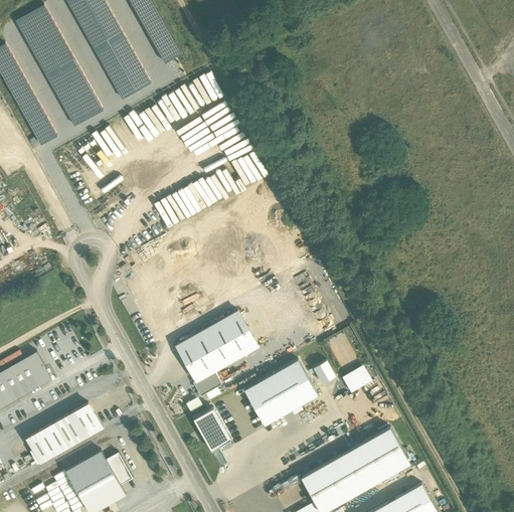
[(121,101),(149,84),(102,0),(66,0),(65,1),(121,101)]
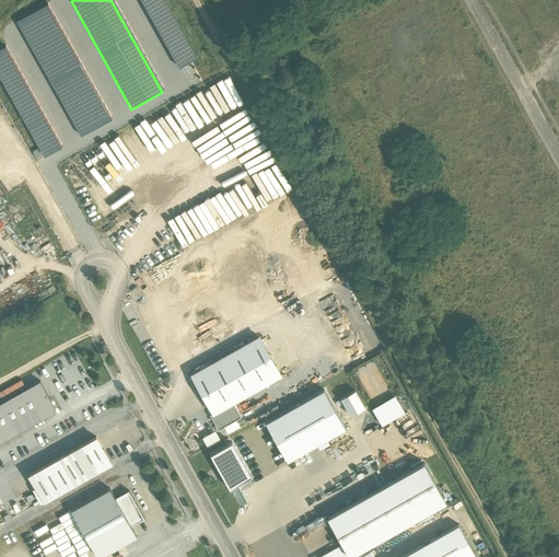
[(139,0),(178,70),(196,60),(161,0),(139,0)]
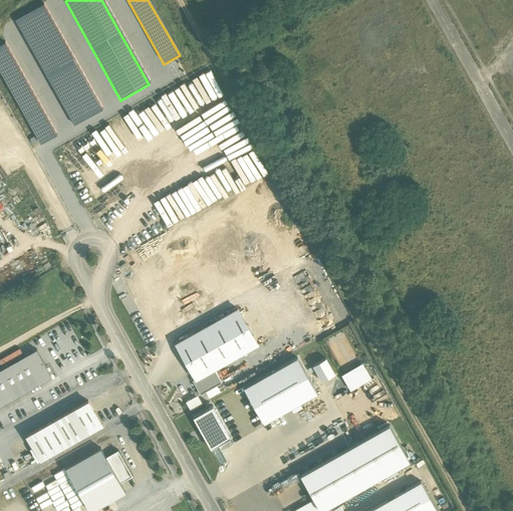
[(71,128),(100,111),(43,5),(14,21),(71,128)]
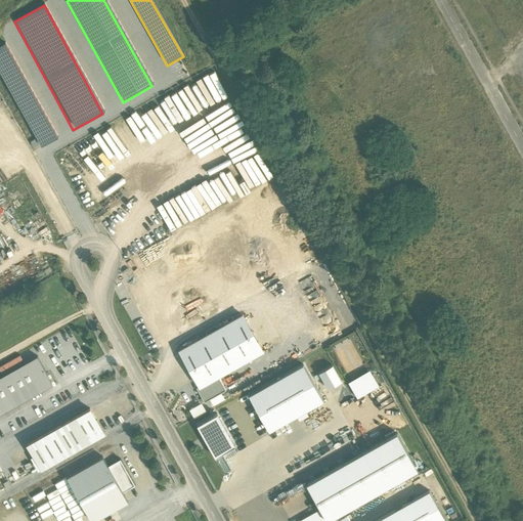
[(0,77),(41,148),(57,139),(4,45),(0,47),(0,77)]
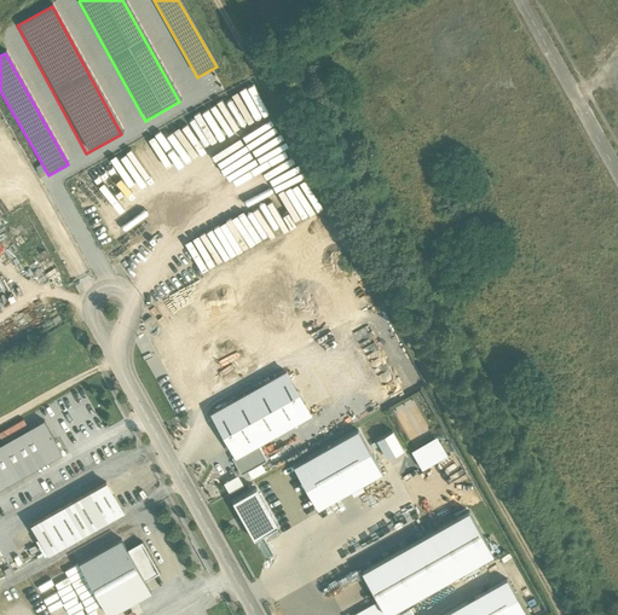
[(287,375),(212,417),(236,458),(255,447),(310,417),(287,375)]
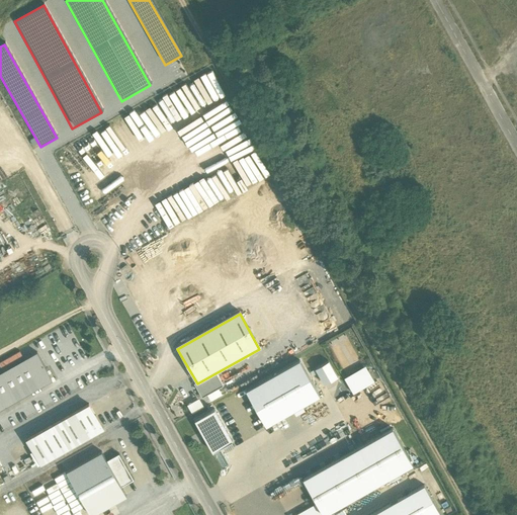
[(35,355),(0,374),(0,410),(51,381),(35,355)]
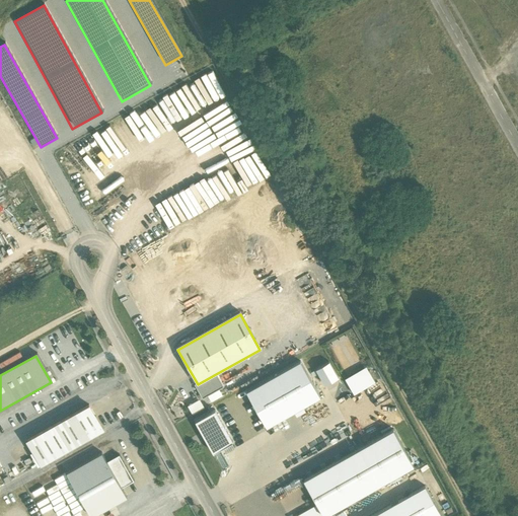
[(326,387),(341,379),(331,363),(317,370),(326,387)]
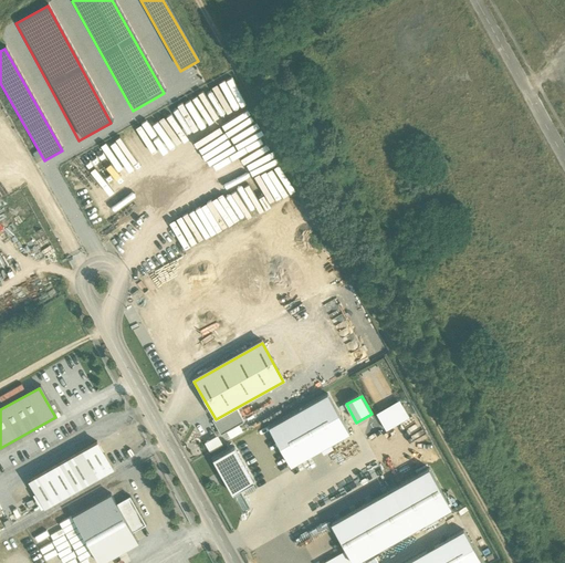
[(327,398),(269,430),(291,469),(348,436),(327,398)]
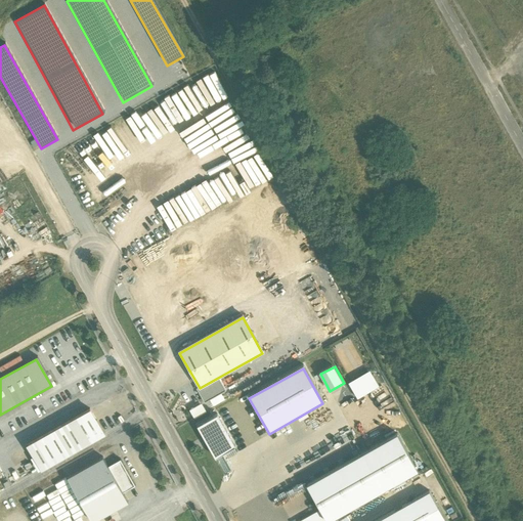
[(358,394),(378,384),(373,374),(353,384),(358,394)]
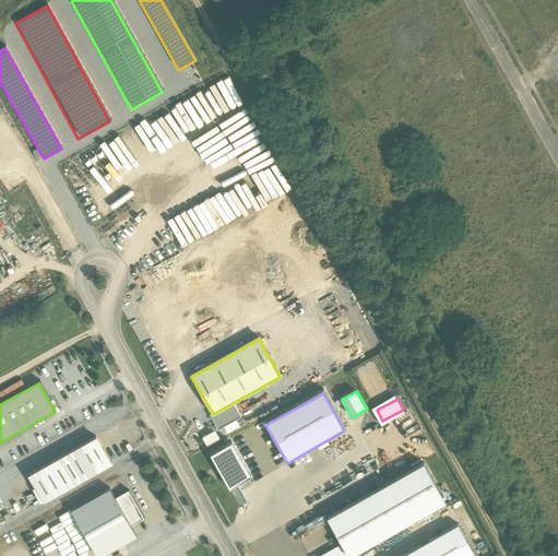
[(240,421),(230,404),(213,414),(209,416),(218,433),(240,421)]
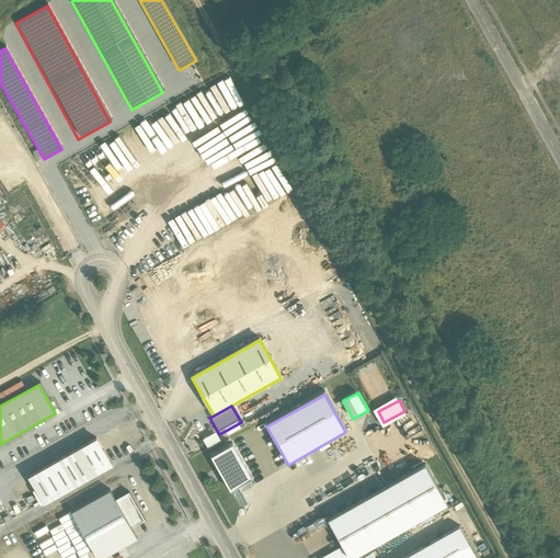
[(208,450),(221,442),(216,433),(203,441),(208,450)]
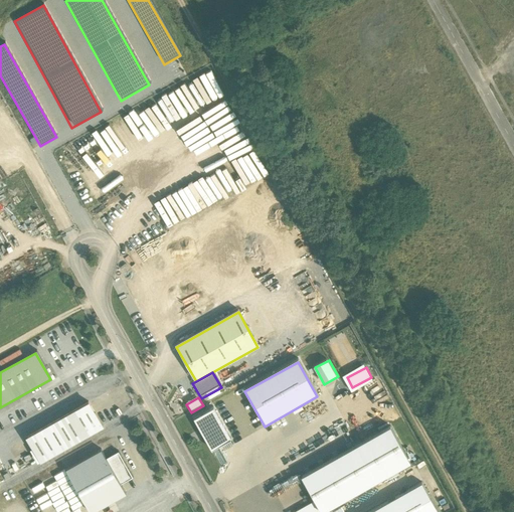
[(88,404),(26,439),(40,464),(102,429),(88,404)]
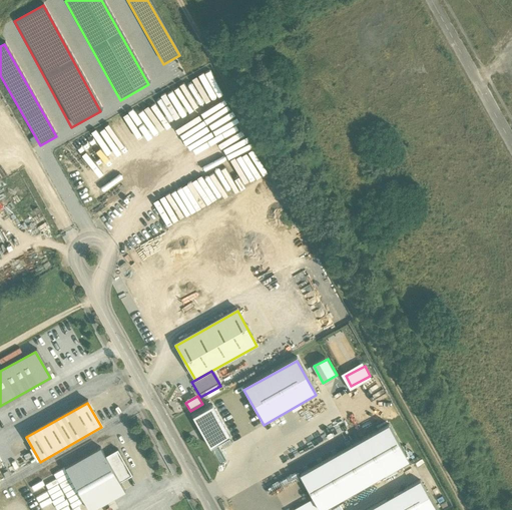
[(211,407),(192,418),(209,449),(229,438),(211,407)]
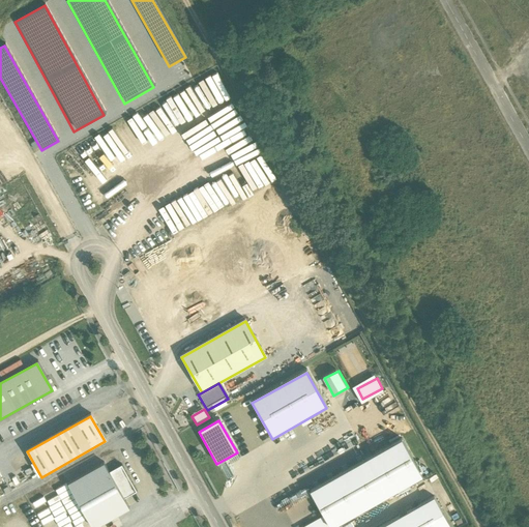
[(401,441),(310,493),(324,517),(329,526),(335,526),(421,477),(401,441)]
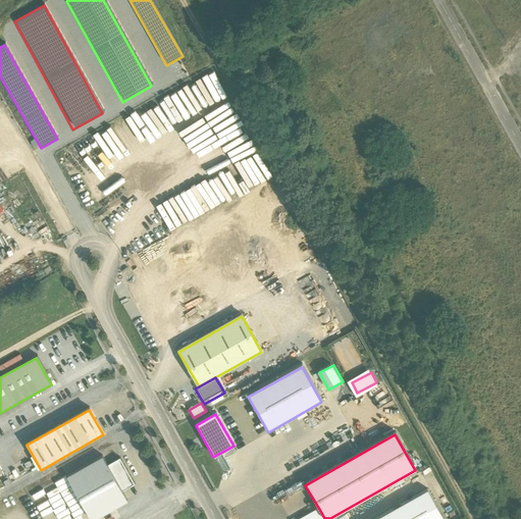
[(98,518),(126,503),(122,494),(106,467),(102,458),(66,478),(89,518),(98,518)]
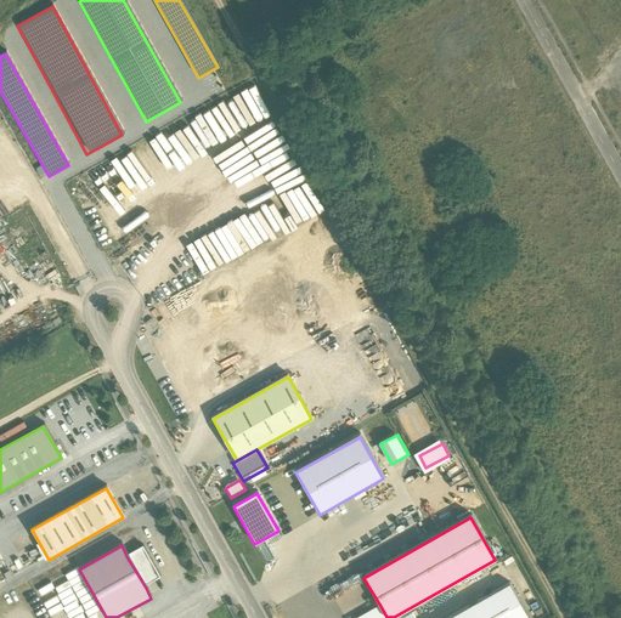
[(141,548),(126,556),(146,588),(159,580),(141,548)]
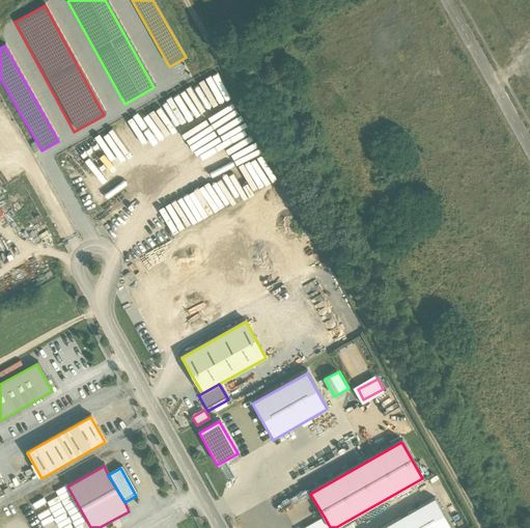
[(449,527),(434,500),(384,527),(449,527)]
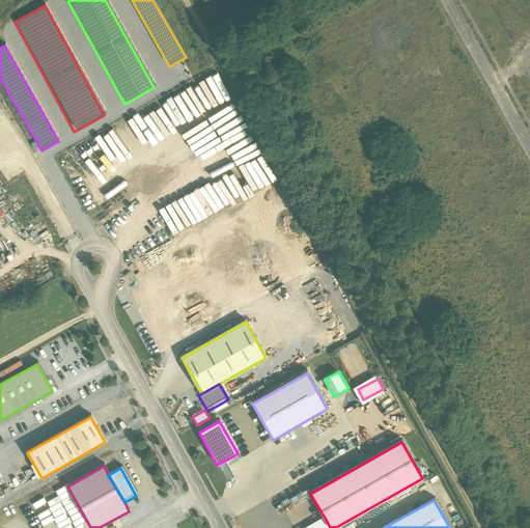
[(330,527),(325,518),(306,527),(330,527)]
